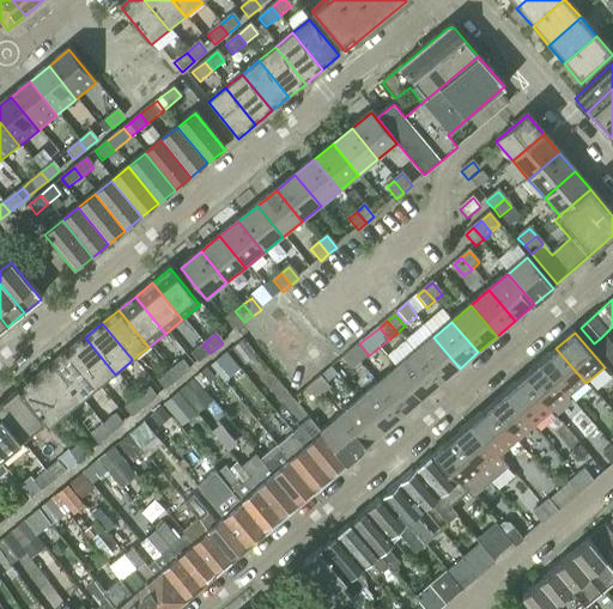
[(612,348),(602,336),(594,343),(605,357),(612,366),(612,348)]
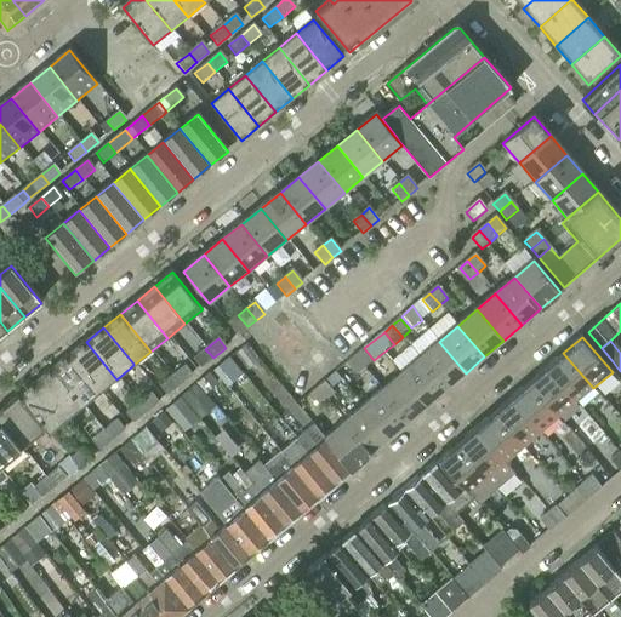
[(86,342),(69,355),(100,393),(117,380),(86,342)]
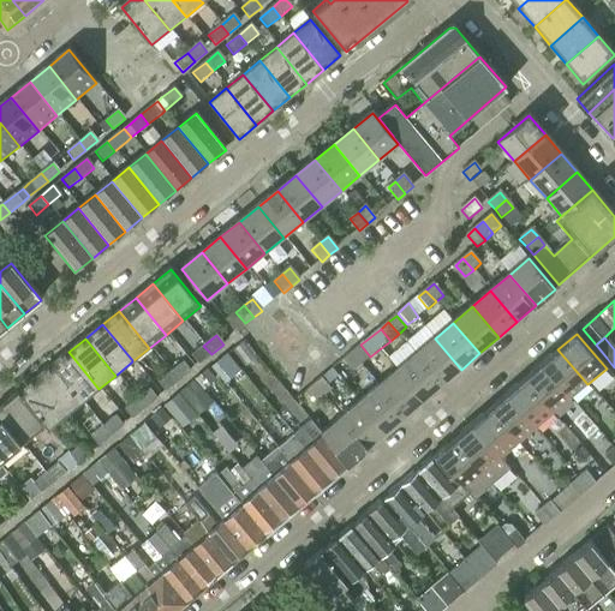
[(435,339),(416,354),(442,385),(461,370),(435,339)]
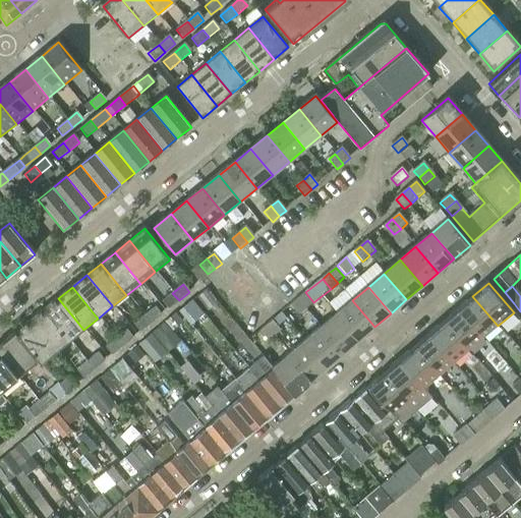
[(218,303),(207,289),(197,297),(209,310),(218,303)]
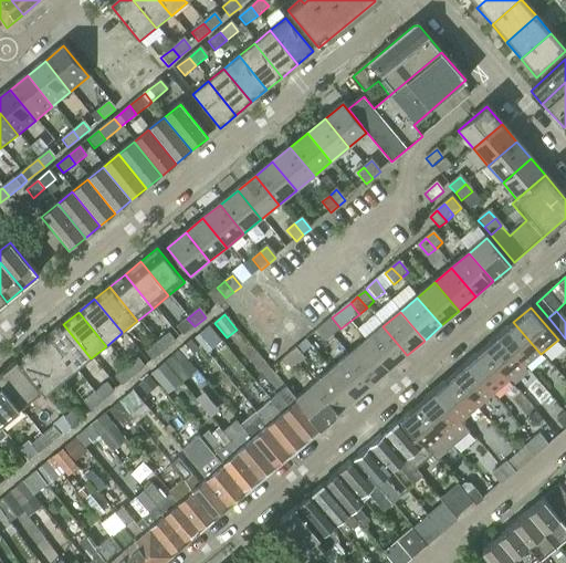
[(195,326),(187,319),(176,327),(182,336),(195,326)]
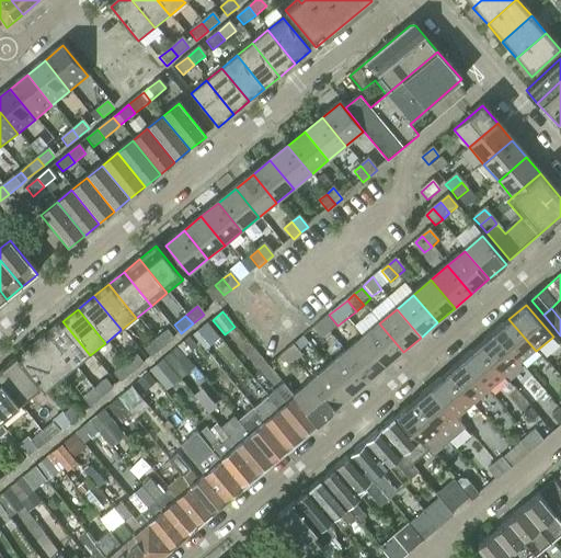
[(328,317),(320,323),(330,333),(336,328),(328,317)]
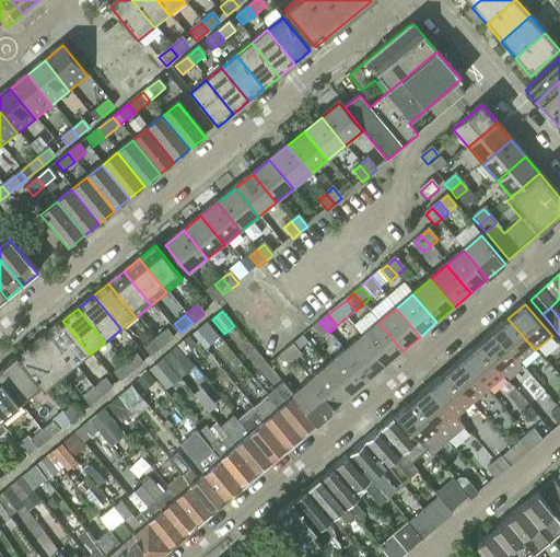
[(508,318),(492,333),(520,364),(535,350),(508,318)]
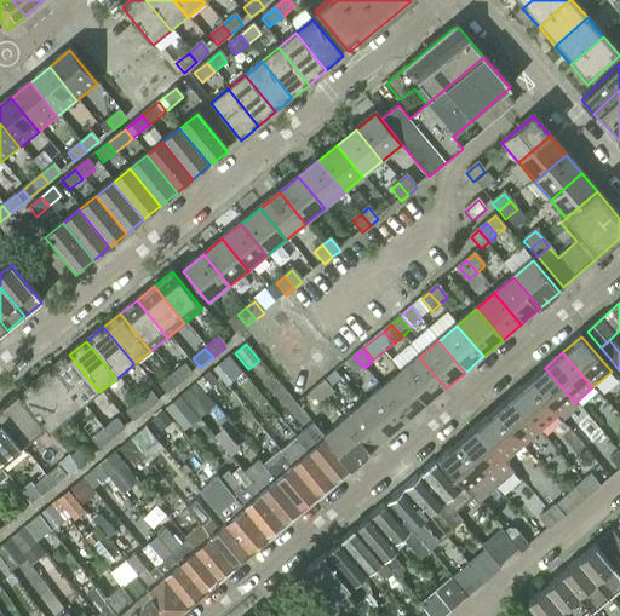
[(69,355),(52,368),(82,406),(99,392),(69,355)]
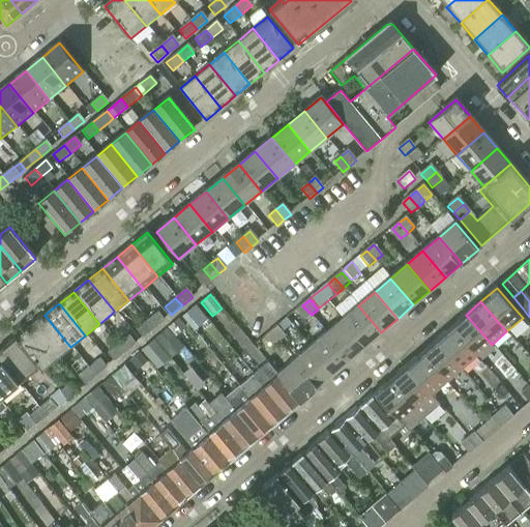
[(209,319),(198,304),(182,317),(194,331),(209,319)]
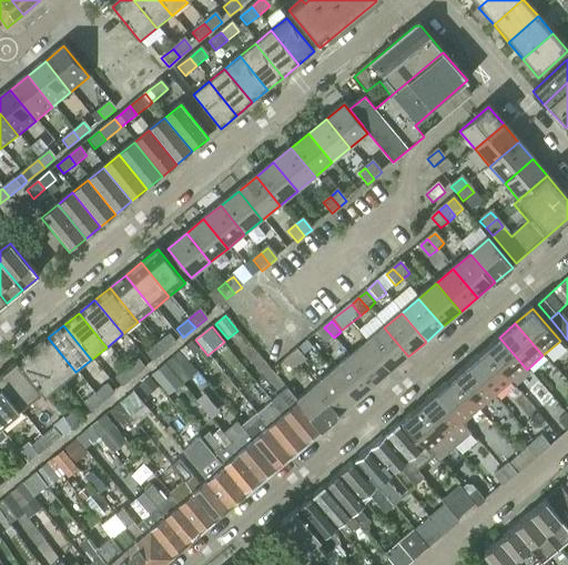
[(317,333),(326,344),(332,351),(338,344),(334,338),(324,328),(317,333)]
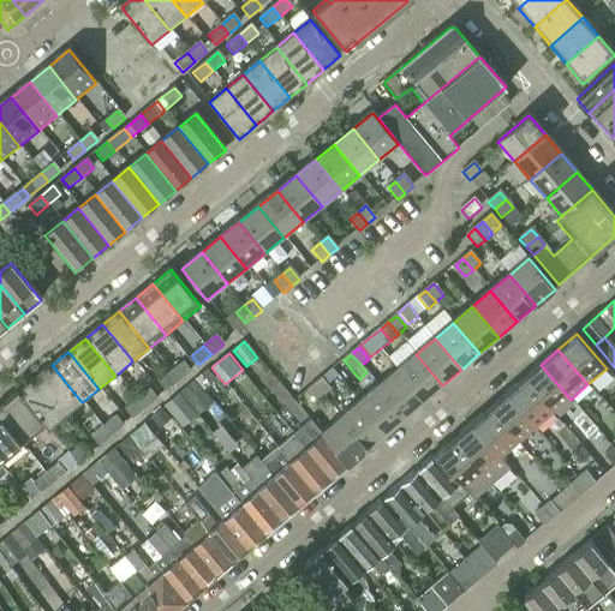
[(416,354),(398,371),(424,401),(442,385),(416,354)]
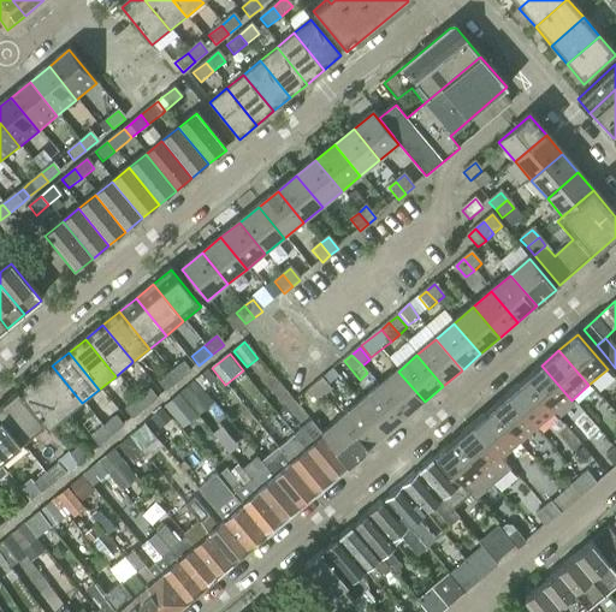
[(183,363),(171,374),(178,382),(190,373),(183,363)]
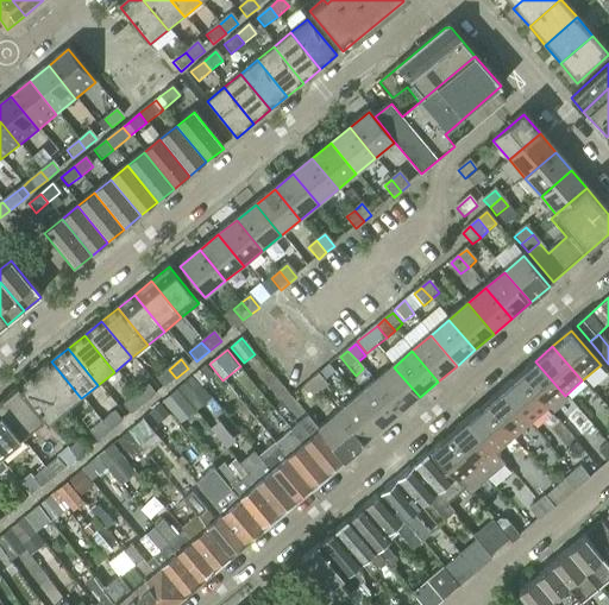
[(51,361),(35,376),(64,411),(81,398),(51,361)]
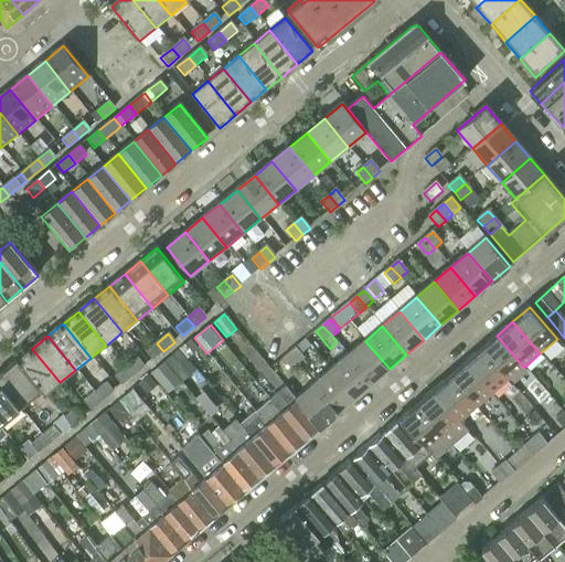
[(497,336),(480,349),(508,381),(524,368),(497,336)]
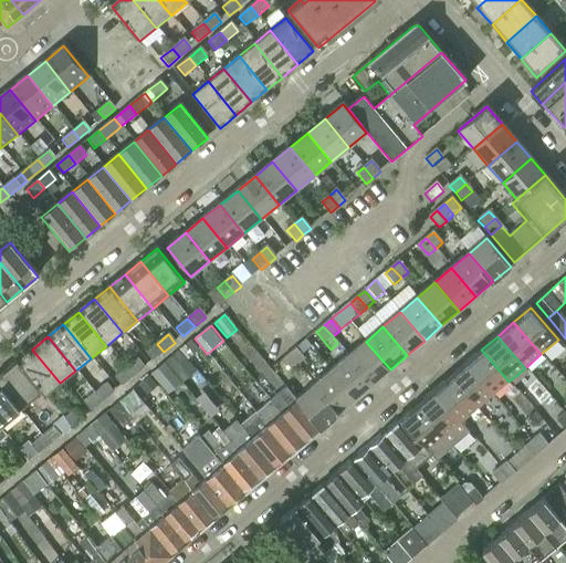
[(312,346),(305,340),(297,346),(303,353),(312,346)]
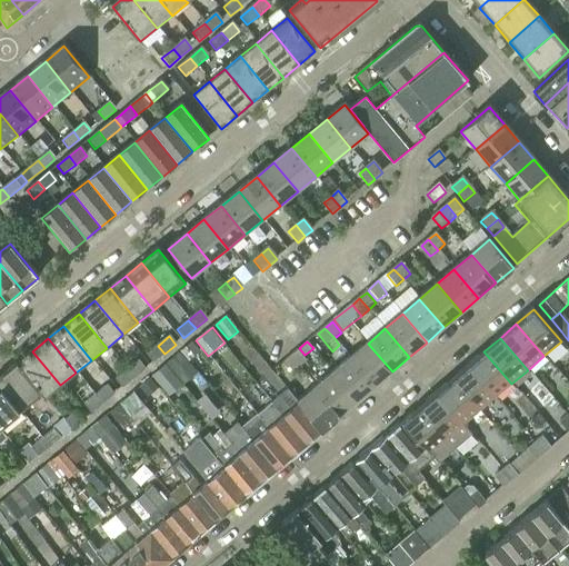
[(392,371),(368,344),(350,358),(375,386),(392,371)]
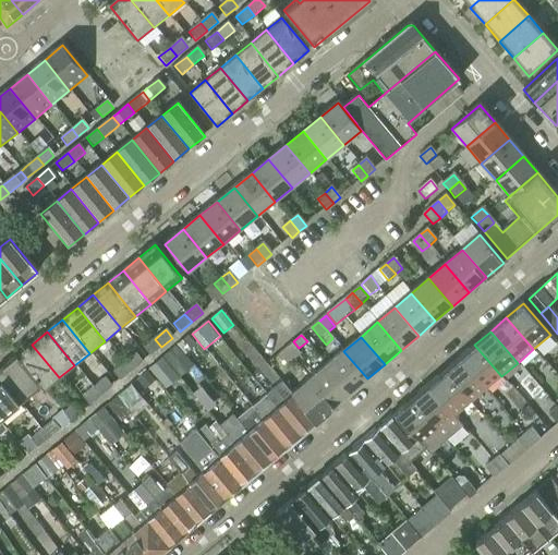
[(161,347),(155,339),(143,348),(149,357),(161,347)]
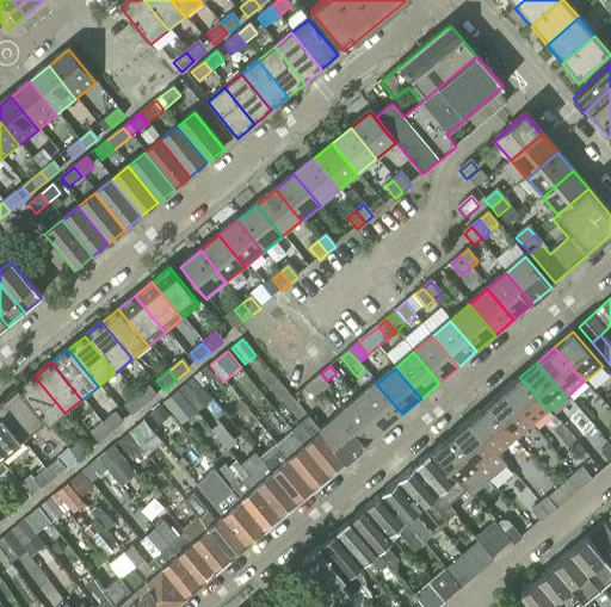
[(35,377),(18,390),(44,423),(48,427),(65,413),(35,377)]
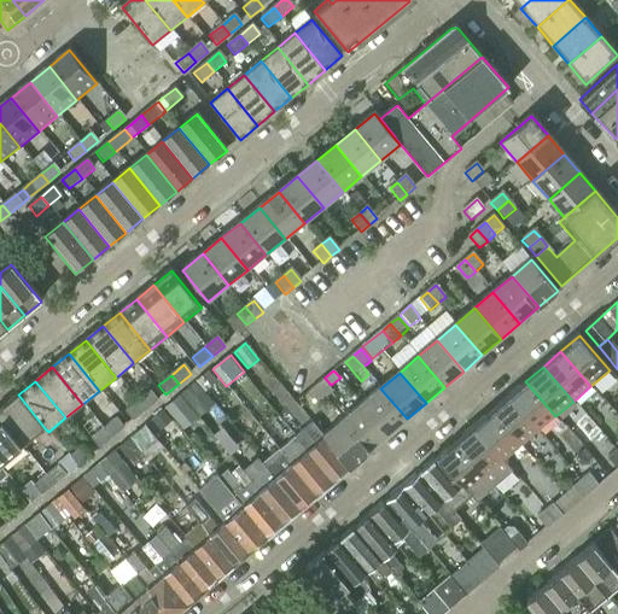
[(324,381),(315,387),(326,399),(333,392),(324,381)]
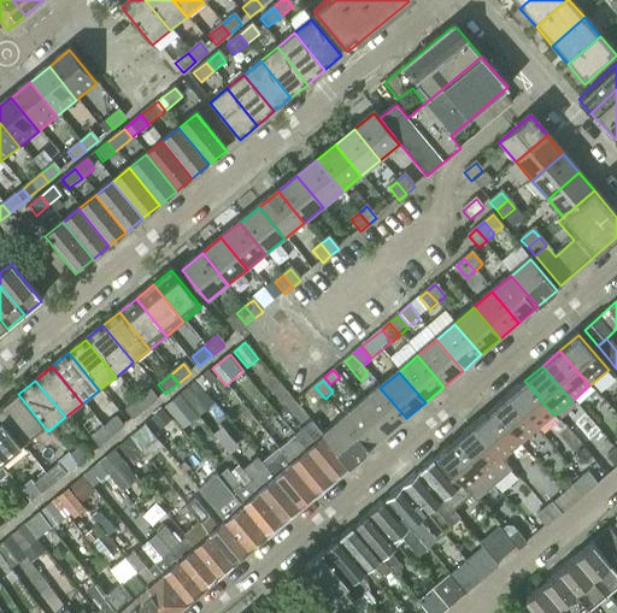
[(524,381),(507,396),(538,431),(554,416),(524,381)]
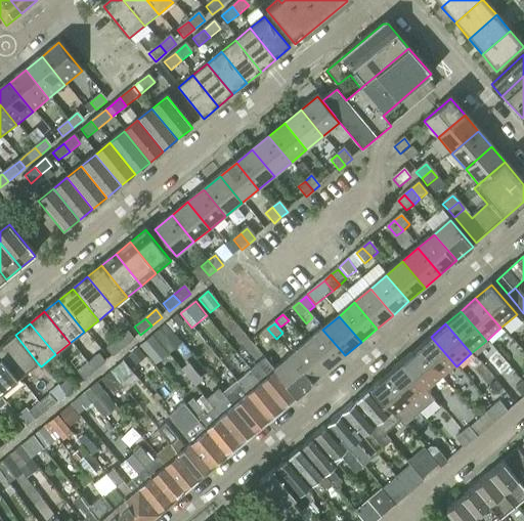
[(182,345),(167,326),(151,338),(167,356),(182,345)]
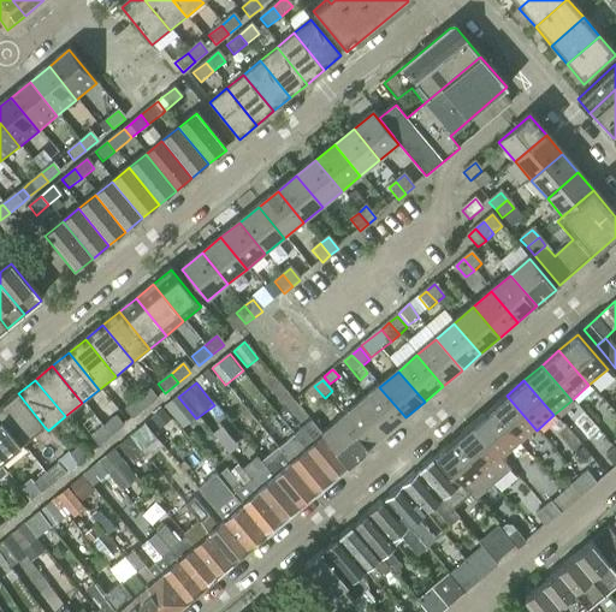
[(325,398),(314,386),(307,393),(317,405),(325,398)]
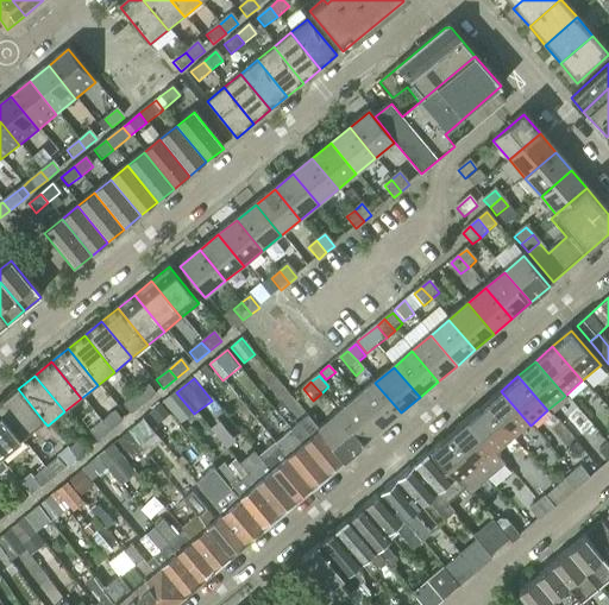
[(375,383),(357,398),(383,429),(401,413),(375,383)]
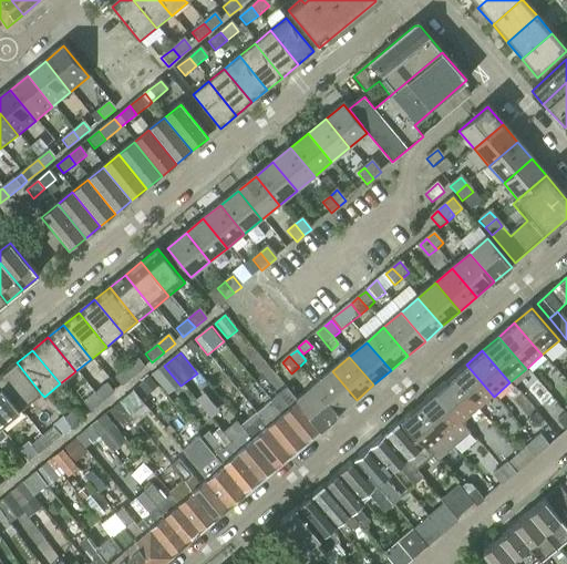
[(137,360),(126,369),(133,378),(144,368),(137,360)]
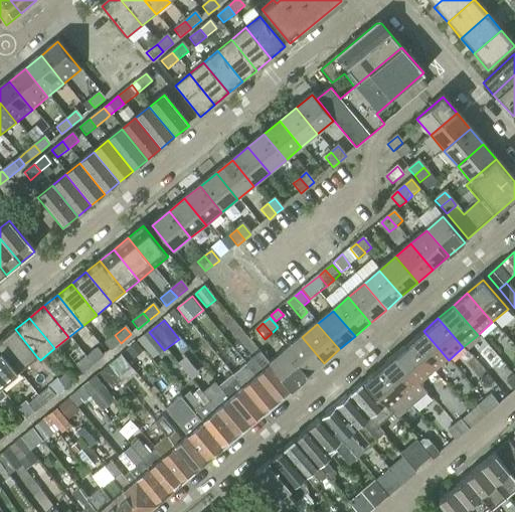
[(15,329),(0,341),(0,350),(18,372),(37,357),(15,329)]
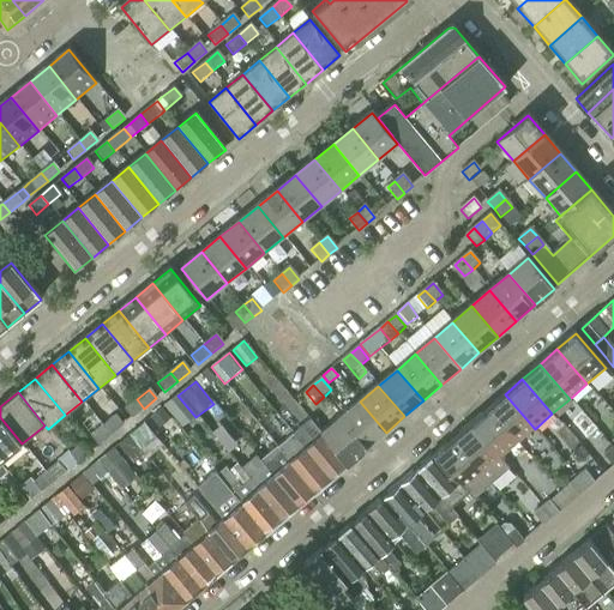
[(505,394),(487,410),(517,444),(535,429),(505,394)]
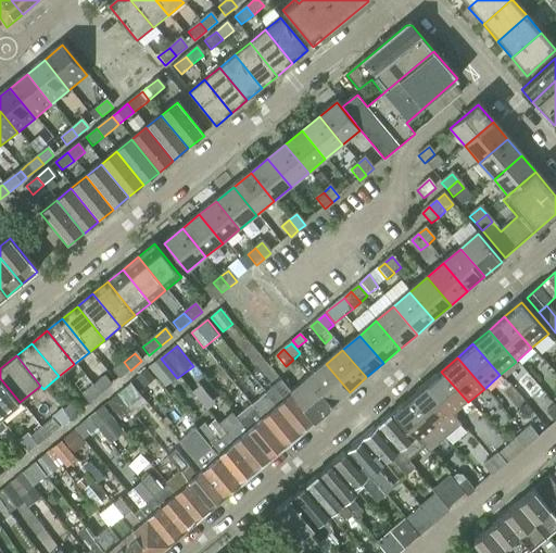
[(177,378),(161,359),(148,369),(156,379),(164,389),(177,378)]
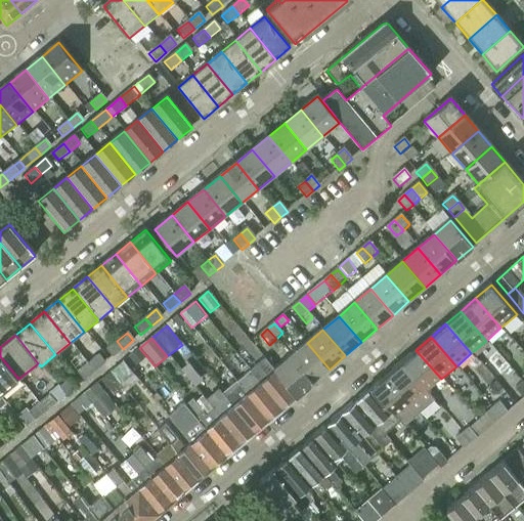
[(123,349),(117,341),(105,350),(113,357),(123,349)]
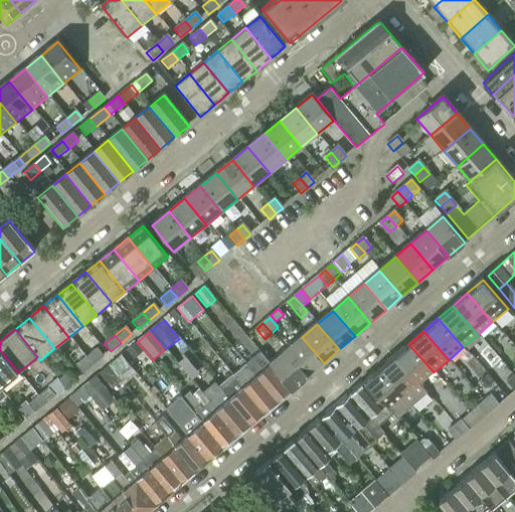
[(302,337),(286,350),(308,376),(324,363),(302,337)]
